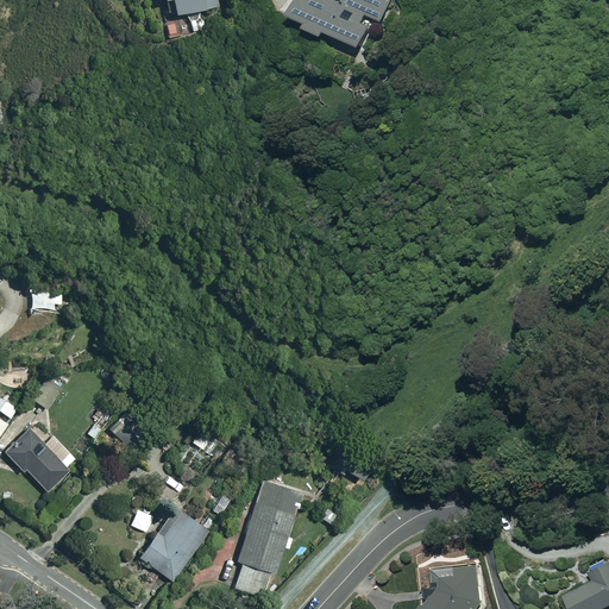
[(170,0),(173,11),(215,4),(214,0),(170,0)]
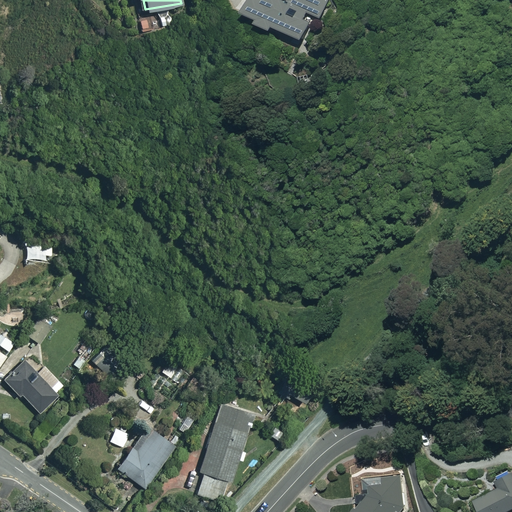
[(266,0),(265,0),(255,0),(249,15),(263,21),(261,25),(276,31),(277,28),(303,39),(314,15),(321,18),(329,0),(266,0)]
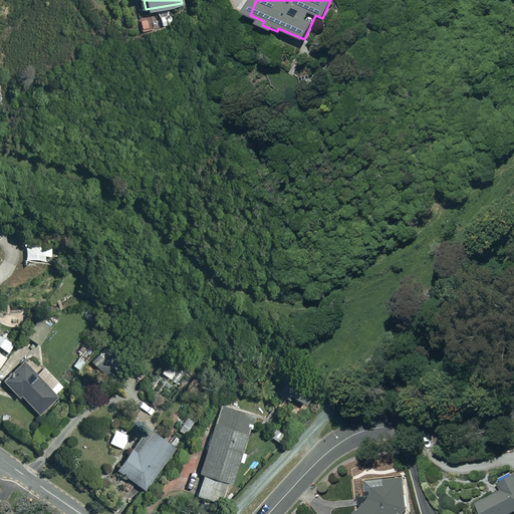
[(158,29),(156,16),(140,18),(142,31),(158,29)]
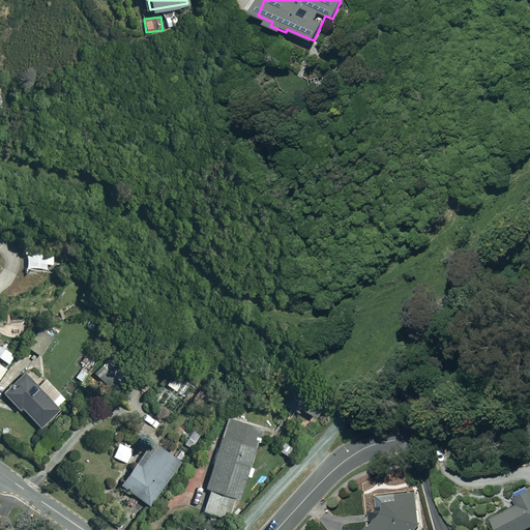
[(331,85),(329,76),(310,82),(313,95),(324,92),(322,87),(331,85)]
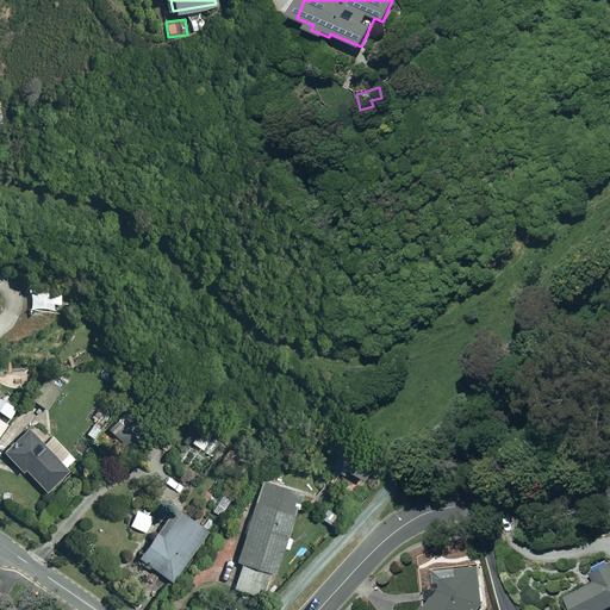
[(54,294),(31,293),(30,307),(53,309),(54,294)]
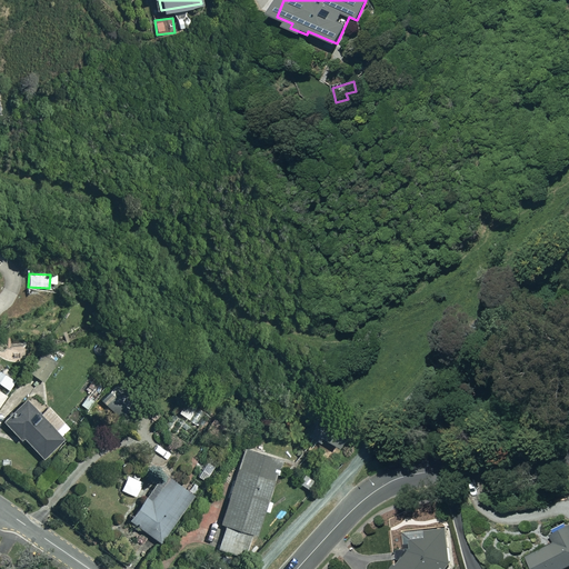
[(59,359),(45,348),(28,370),(42,381),(59,359)]
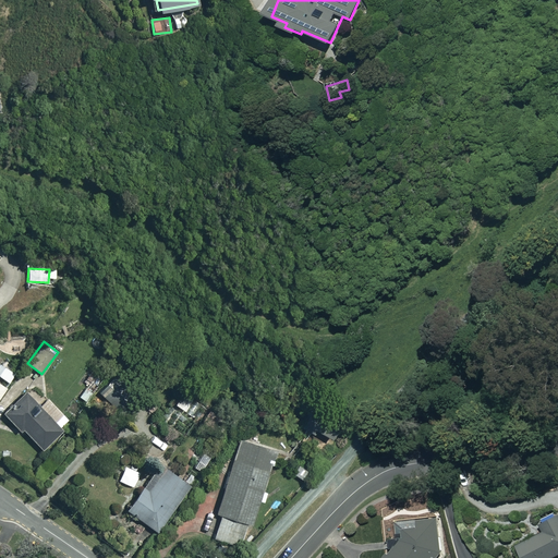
[(16,371),(2,361),(0,362),(0,376),(8,383),(16,371)]
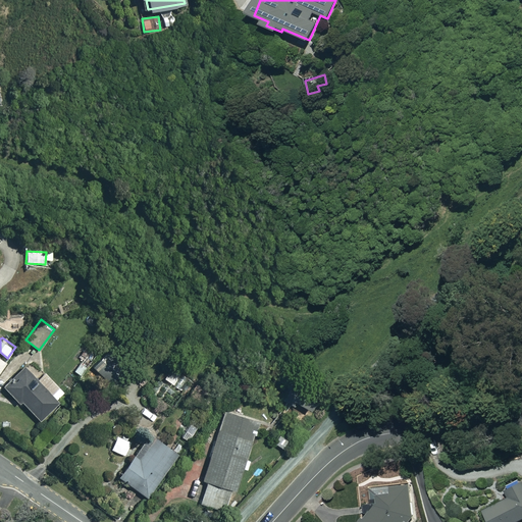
[(37,377),(23,365),(3,385),(40,420),(65,394),(42,371),(37,377)]
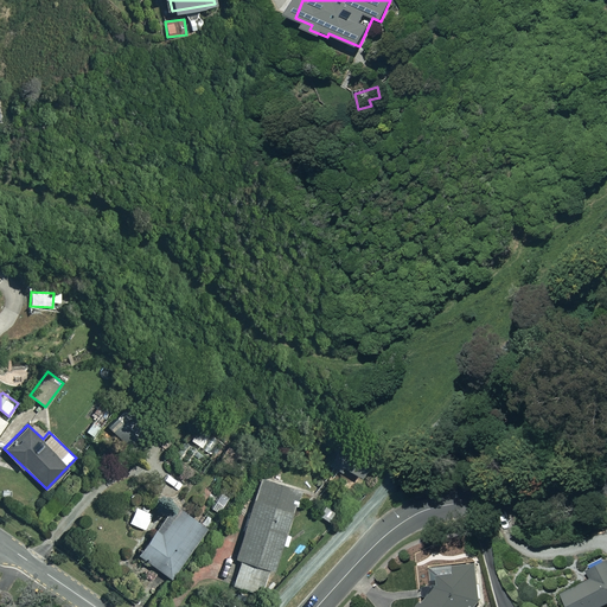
[(219,440),(198,426),(189,439),(210,453),(219,440)]
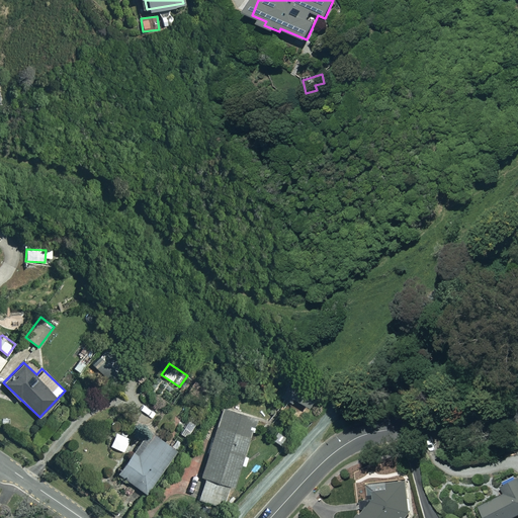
[(255,418),(223,408),(199,476),(231,487),(255,418)]
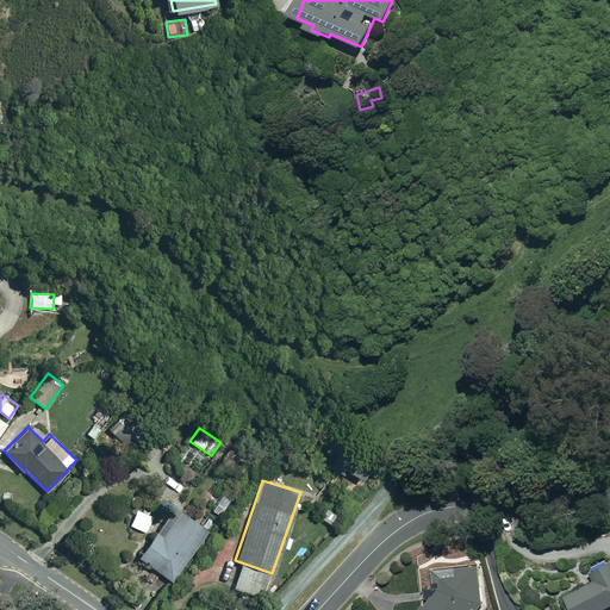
[(154,516),(141,509),(134,523),(147,530),(154,516)]
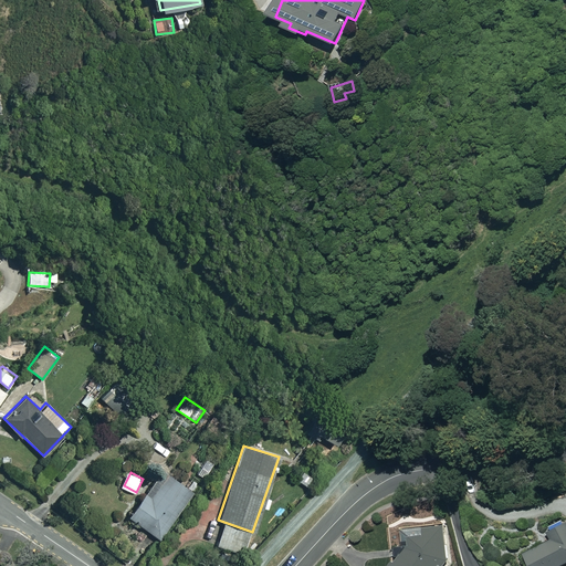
[(192,492),(167,473),(150,495),(145,491),(127,515),(160,538),(192,492)]
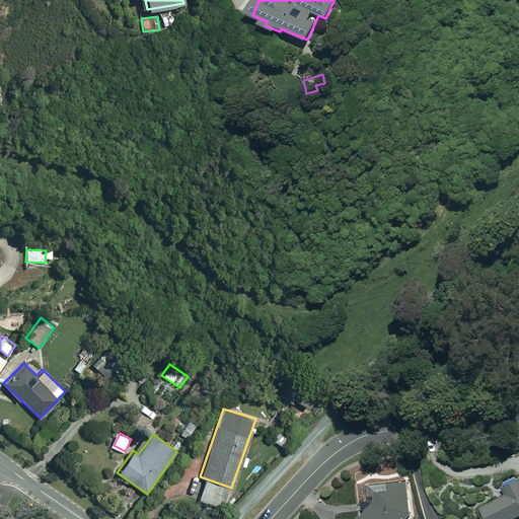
[(518,475),(518,473),(501,482),(508,494),(480,507),(487,518),(515,518),(518,517),(518,475)]
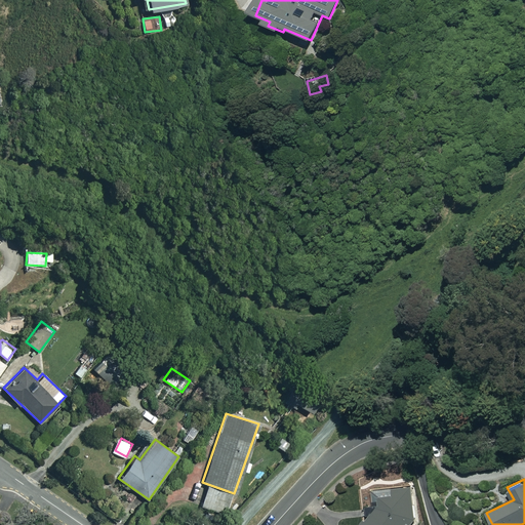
[(228,493),(207,486),(201,506),(221,512),(228,493)]
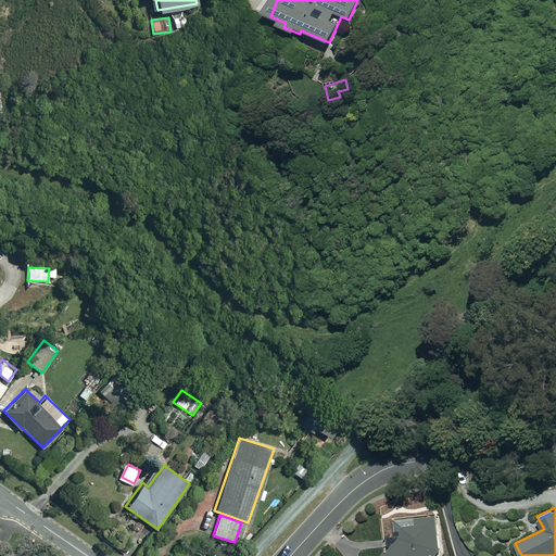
[(437,517),(395,519),(396,536),(382,555),(431,555),(439,547),(437,517)]
